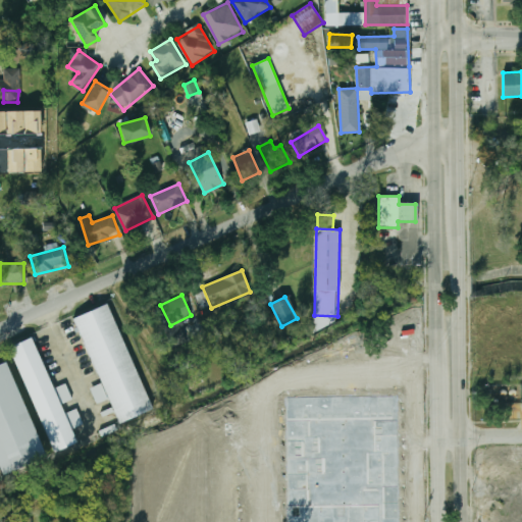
[(75,317),(118,424),(152,411),(109,304),(75,317)]
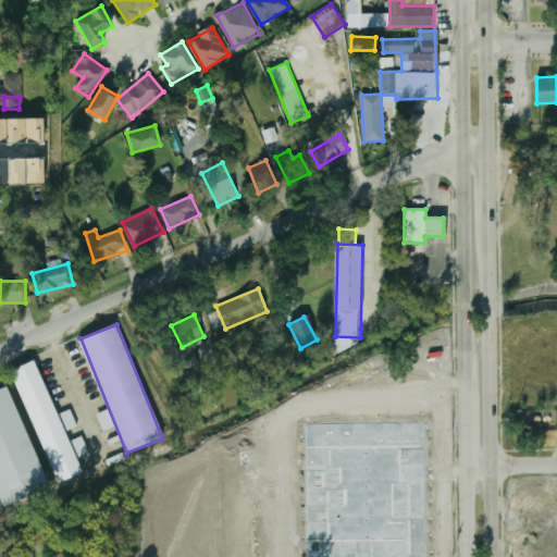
[(56,483),(79,474),(37,360),(13,369),(56,483)]
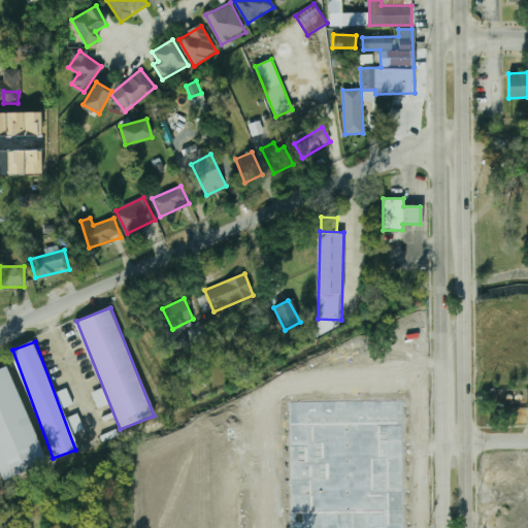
[(0,368),(0,480),(1,483),(45,465),(6,366),(0,368)]
